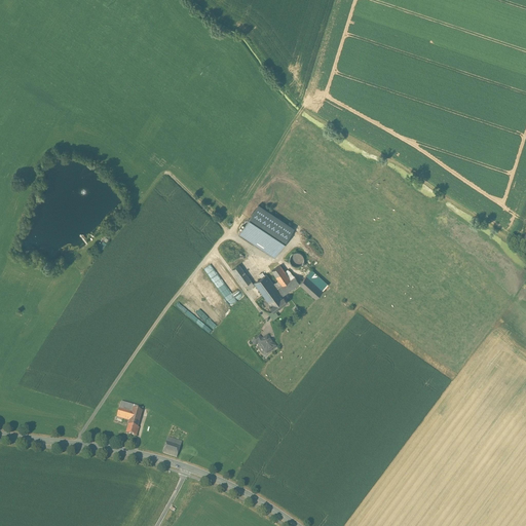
[(259,205),(240,233),(275,257),(294,229),(259,205)]
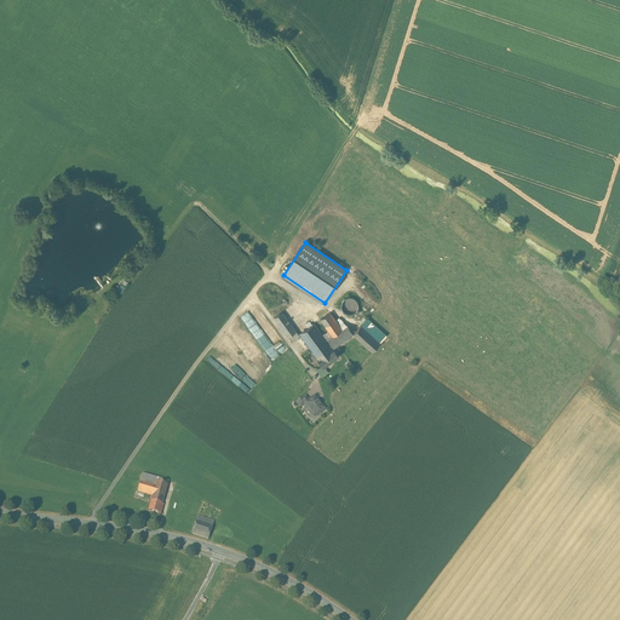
[(357,310),(359,306),(357,303),(356,300),(352,299),(350,298),(346,299),(344,300),(342,303),(342,306),(342,310),(344,313),(346,314),(350,315),(354,314),(356,313),(357,310)]
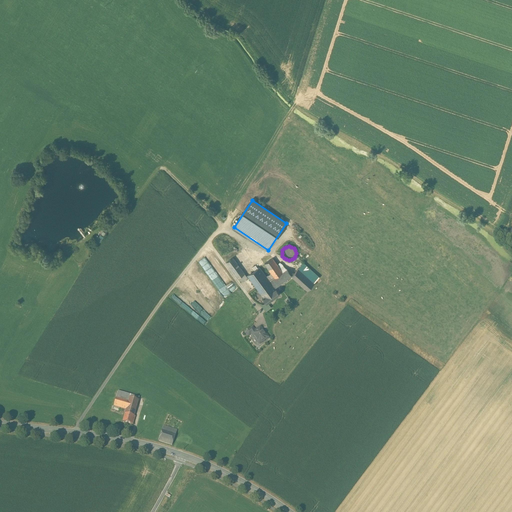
[(245,274),(233,258),(226,263),(238,278),(245,274)]
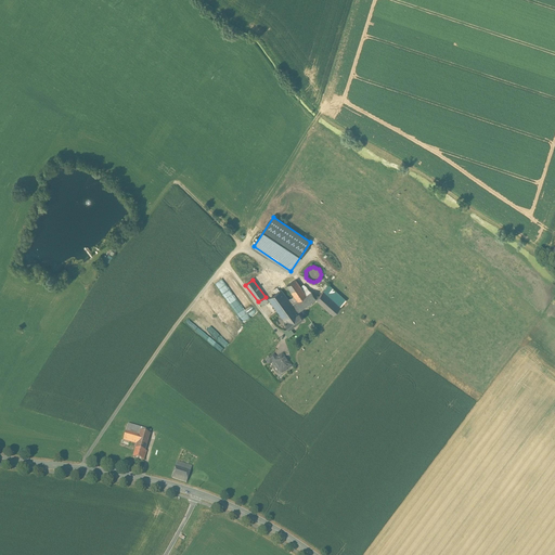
[(304,292),(296,280),(287,286),(297,301),(306,295),(304,292)]
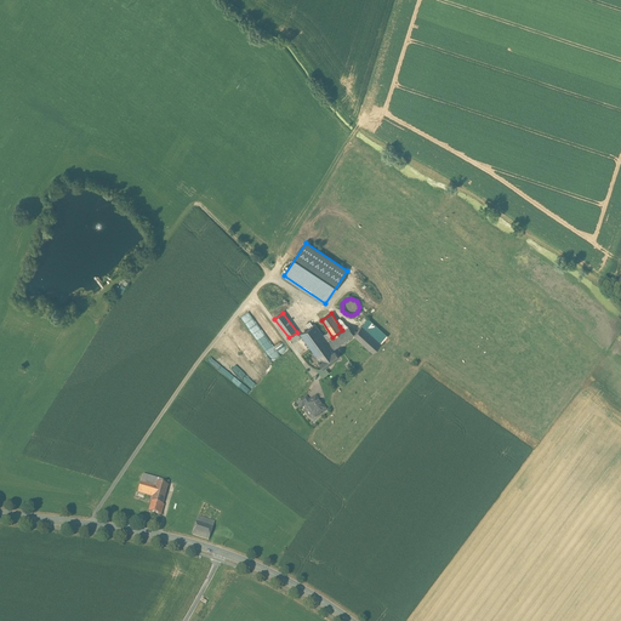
[(388,336),(368,319),(362,326),(381,343),(388,336)]
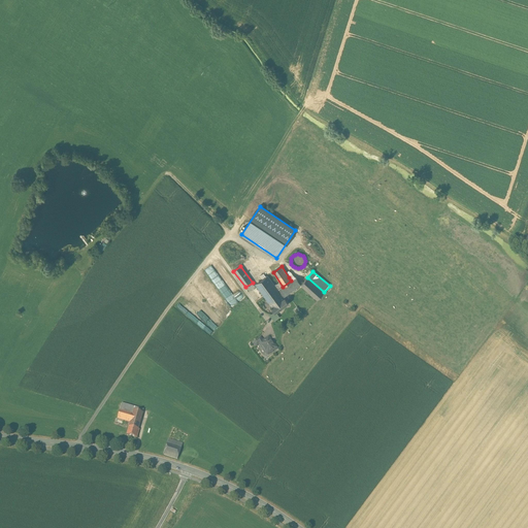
[(278,290),(268,275),(265,277),(262,279),(255,285),(272,307),(285,298),(284,297),(278,290)]
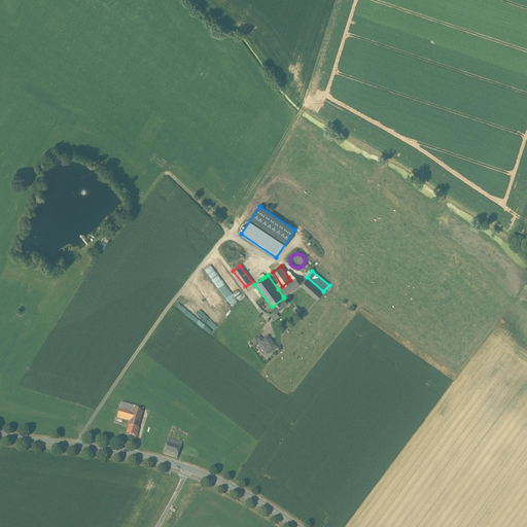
[(282,286),(278,289),(283,296),(300,284),(301,284),(295,277),(290,280),(282,286)]
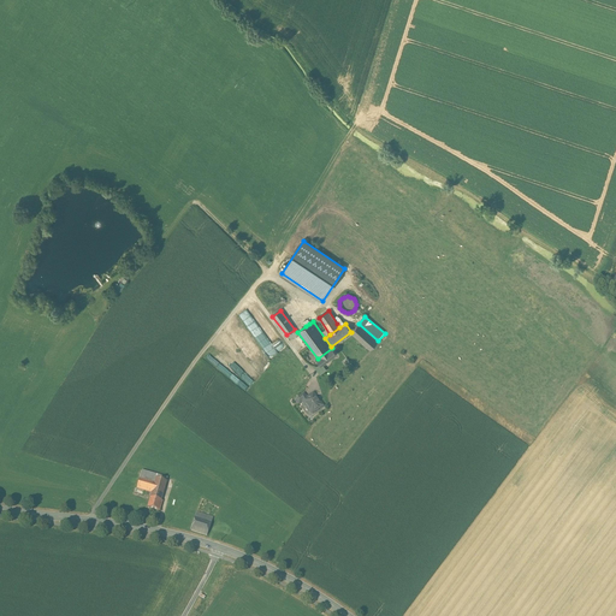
[(378,341),(359,324),(351,332),(350,332),(369,350),(378,341)]
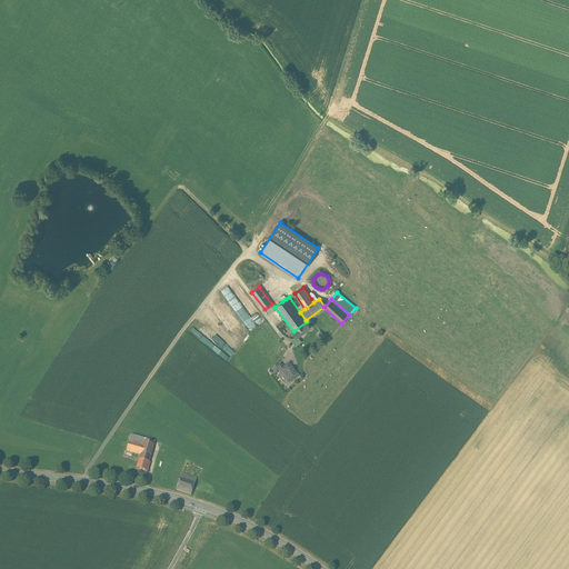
[(272,305),(265,309),(268,313),(276,308),(272,305)]
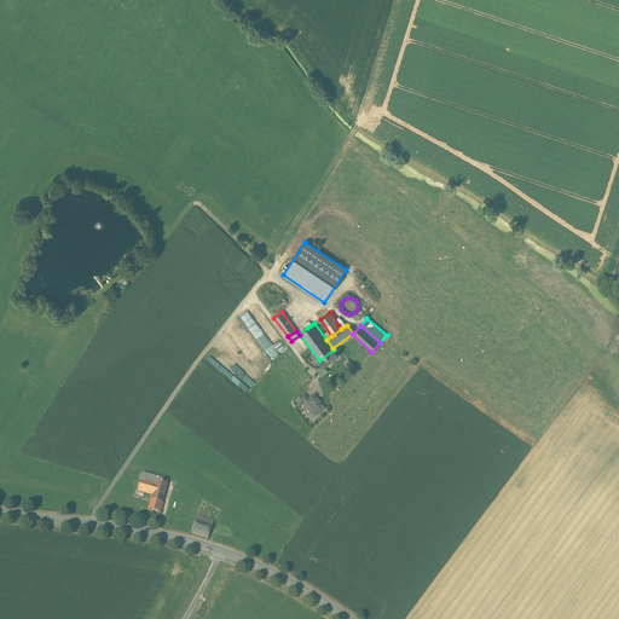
[(319,360),(318,362),(322,366),(337,356),(334,350),(319,360)]
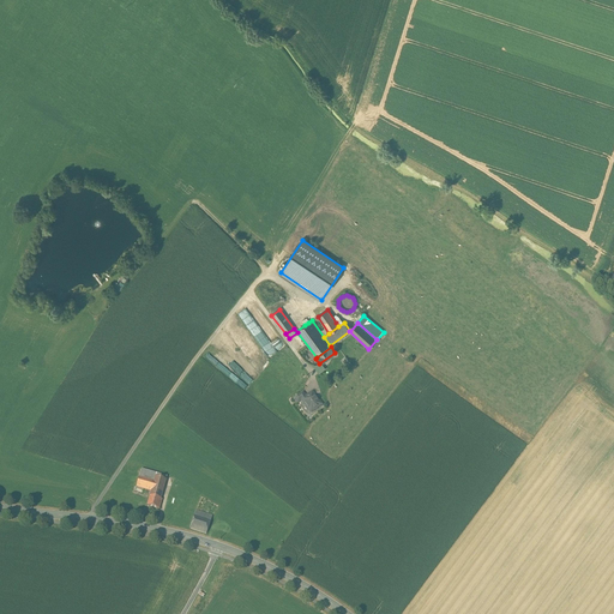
[(306,397),(301,401),(311,414),(321,405),(312,392),(306,397)]
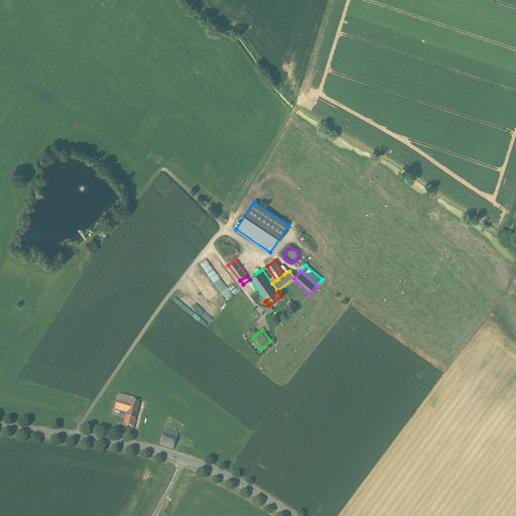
[(254,331),(247,336),(250,339),(253,337),(257,334),(254,331)]
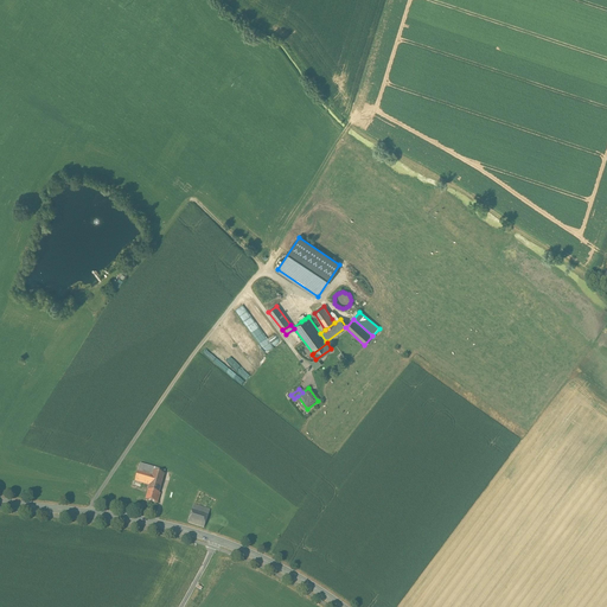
[(155,468),(141,464),(138,472),(153,475),(154,472),(155,468)]
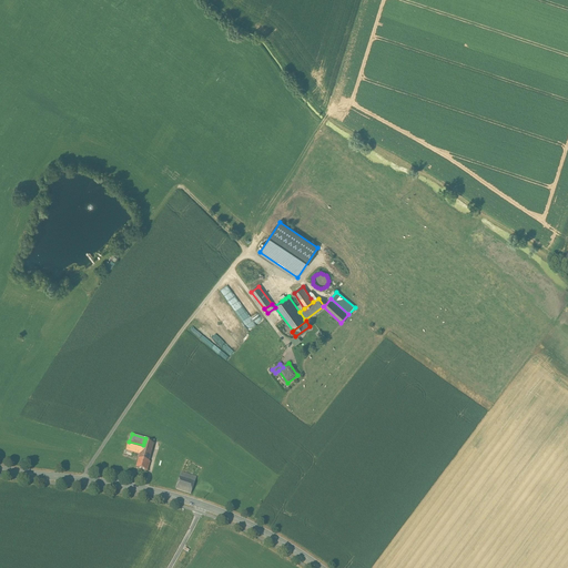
[(143,445),(129,442),(127,450),(141,454),(143,445)]
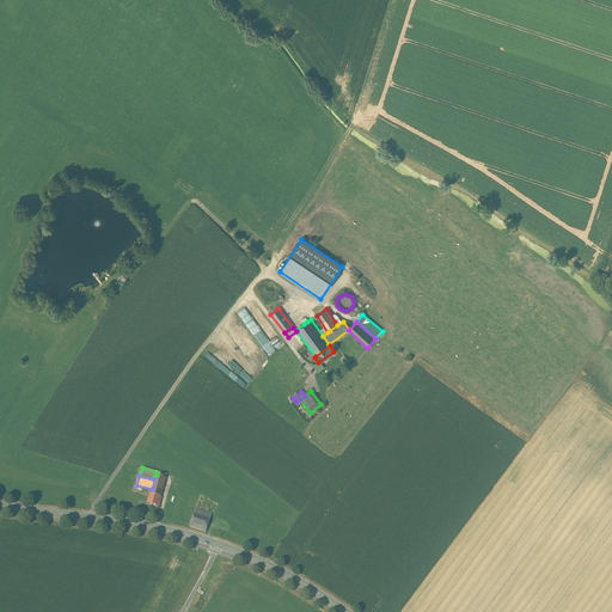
[(155,476),(154,479),(152,489),(147,503),(159,507),(161,497),(160,497),(166,478),(155,476)]
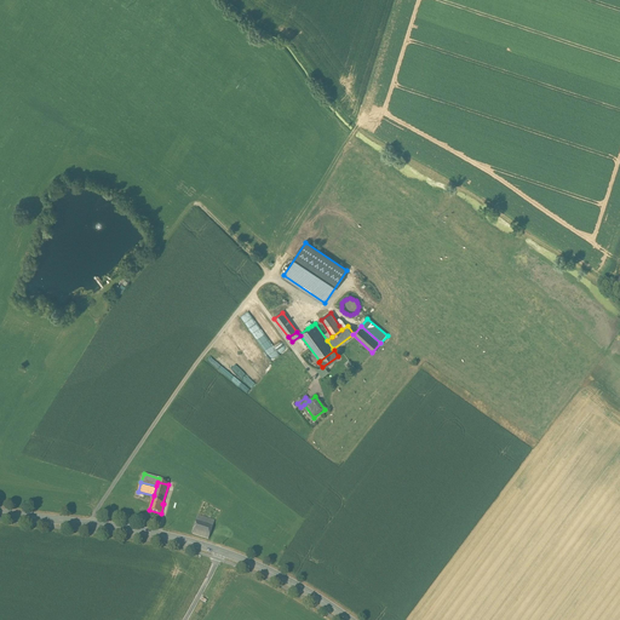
[(214,521),(197,515),(196,520),(213,526),(214,521)]
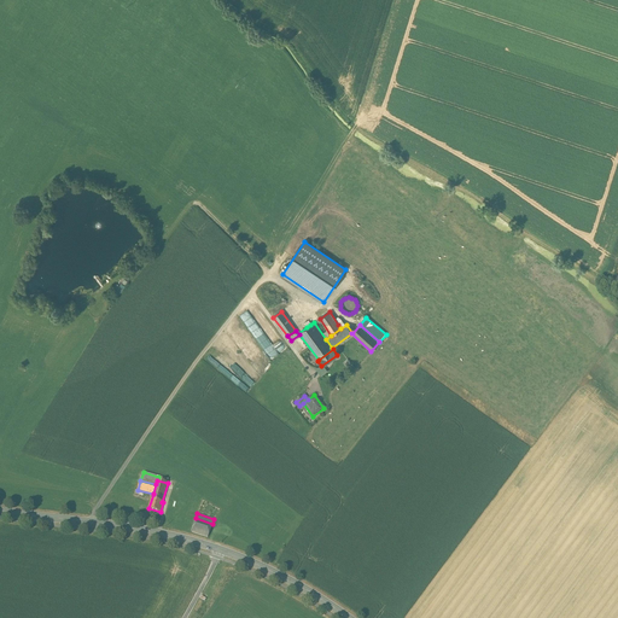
[(213,524),(196,518),(191,532),(208,537),(213,524)]
